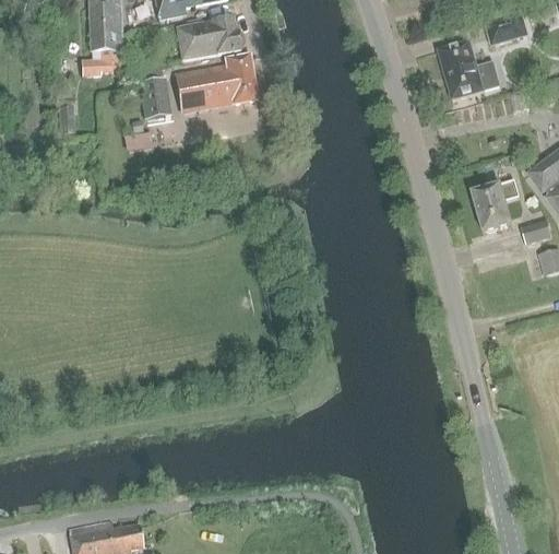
[(87,0),(91,59),(81,59),(82,74),(99,73),(99,71),(121,69),(118,0),(87,0)]
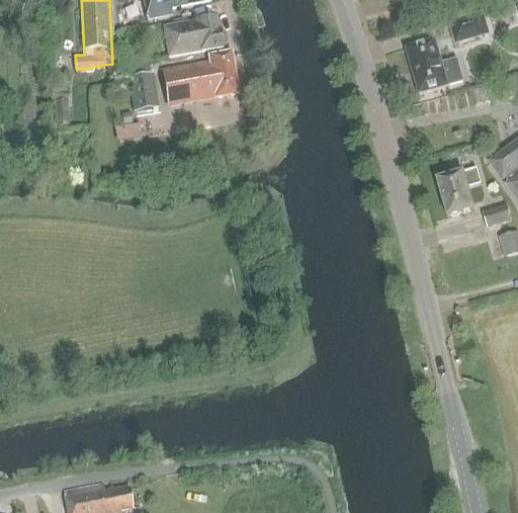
[(140,0),(144,17),(170,11),(169,7),(200,0),(140,0)]
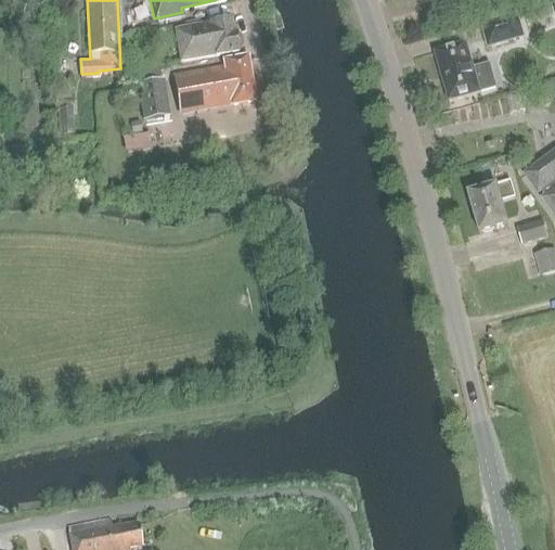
[(486,46),(524,35),(517,9),(479,20),(486,46)]
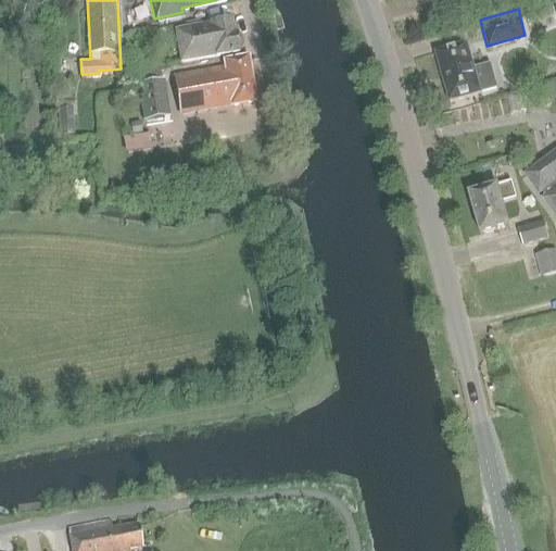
[(238,47),(241,42),(240,34),(235,32),(235,29),(232,29),(230,15),(174,26),(179,58),(238,47)]
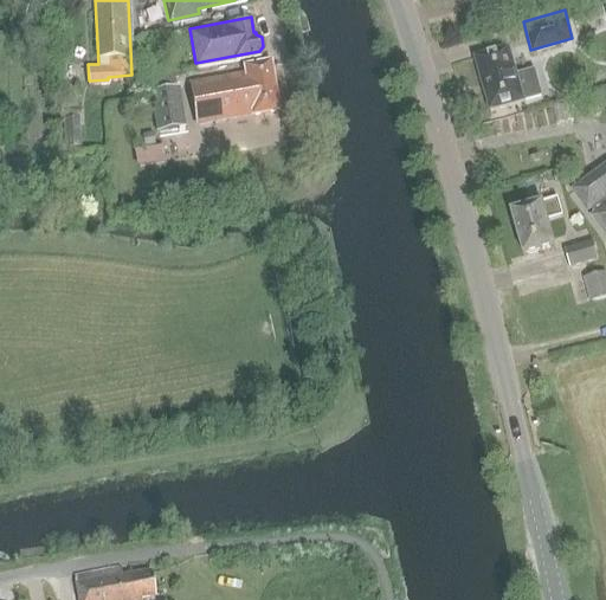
[(523,98),(523,97),(541,92),(534,65),(516,71),(509,45),(475,53),(490,108),(523,98)]
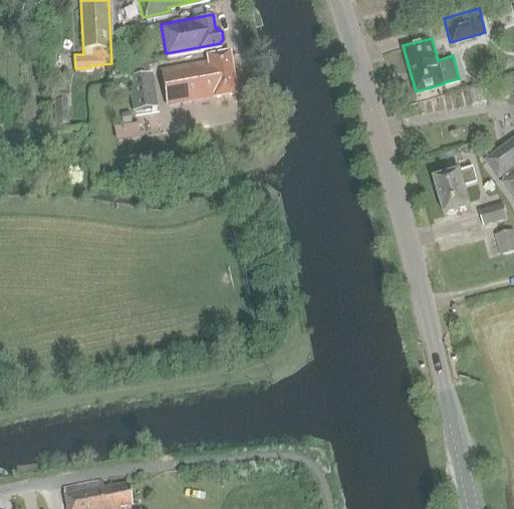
[(167,101),(235,90),(228,49),(206,52),(207,59),(161,66),(167,101)]
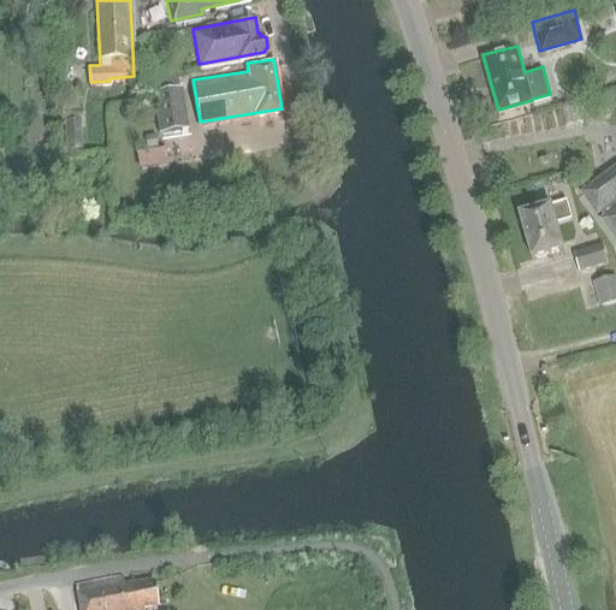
[(188,125),(181,83),(177,84),(176,76),(190,73),(189,66),(172,69),(172,70),(148,73),(158,130),(188,125)]
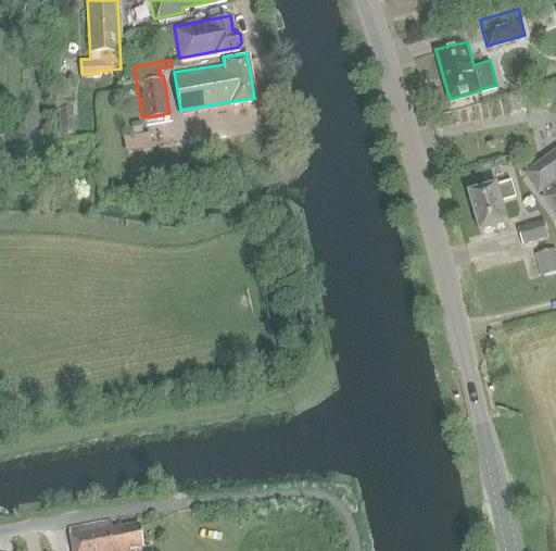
[(74,132),(72,105),(57,105),(58,133),(74,132)]
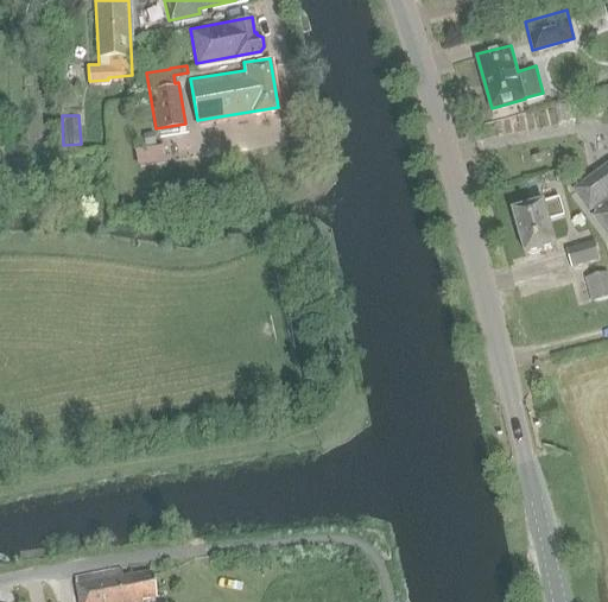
[(133,144),(135,160),(164,157),(163,140),(133,144)]
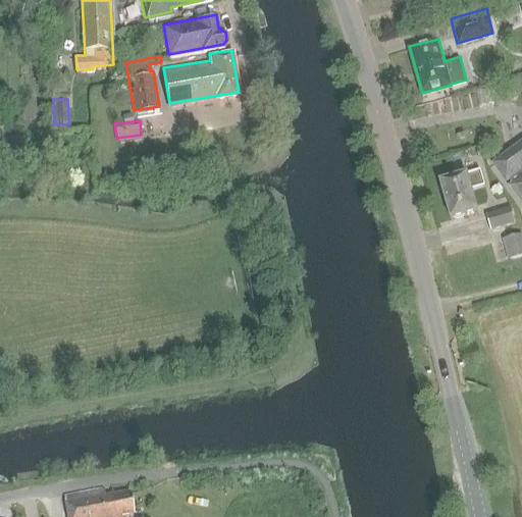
[(521,138),(491,161),(521,202),(521,138)]
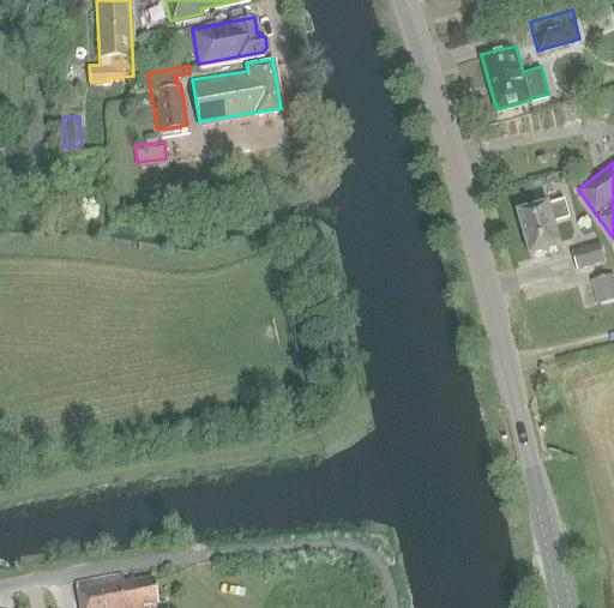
[(561,246),(553,220),(569,216),(563,198),(548,202),(517,211),(529,254),(561,246)]
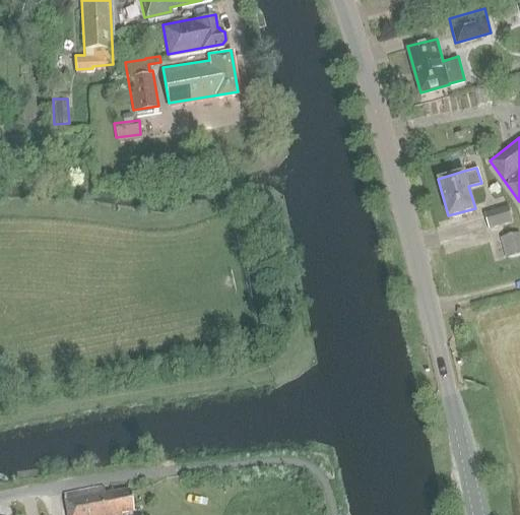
[(483,210),(489,227),(512,219),(508,203),(483,210)]
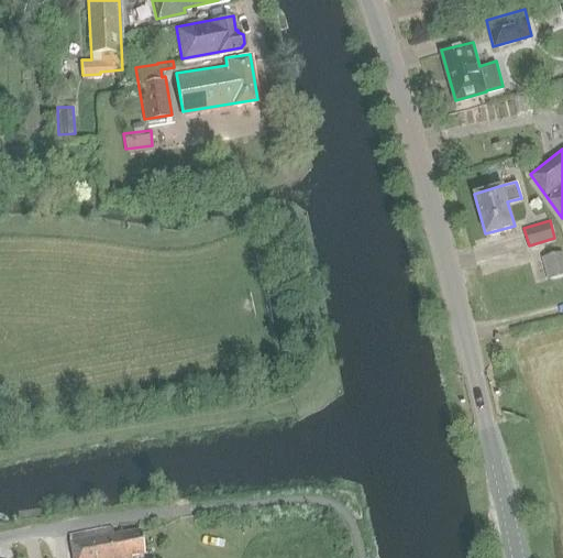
[(550,275),(562,272),(562,254),(562,249),(543,253),(550,275)]
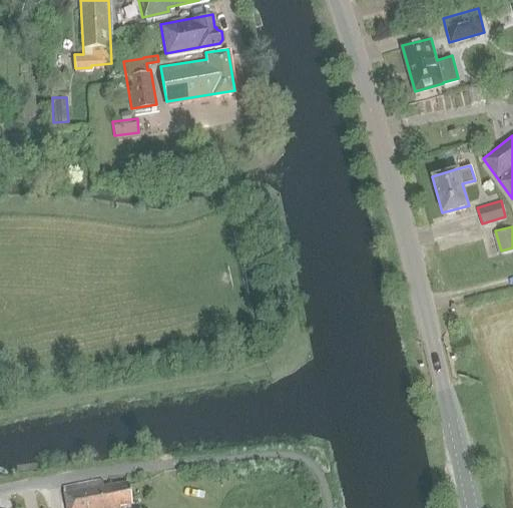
[(66,507),(118,507),(118,502),(130,500),(126,478),(102,483),(101,476),(62,483),(66,507)]
